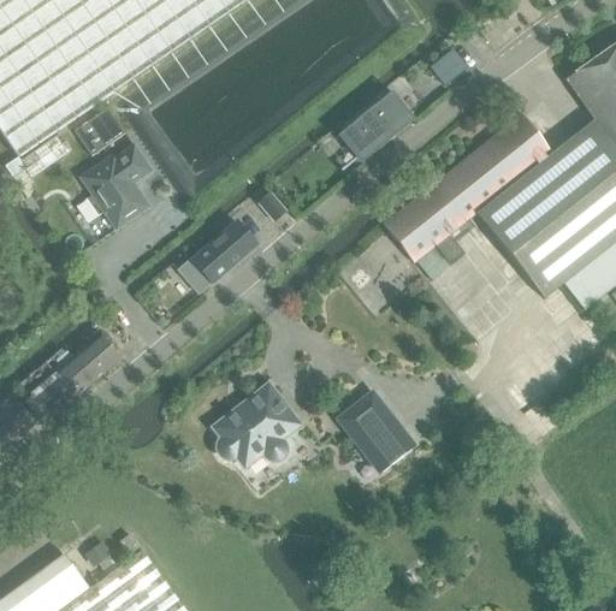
[(0,0),(0,129),(18,155),(59,131),(248,0),(0,0)]
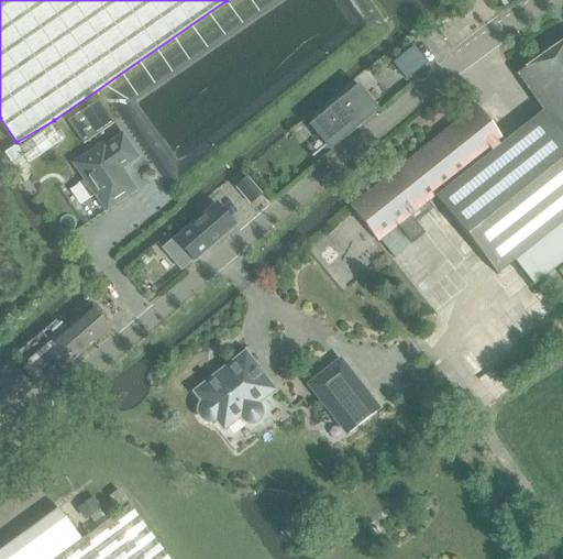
[(443,133),(351,206),(378,240),(381,238),(394,255),(410,242),(423,231),(416,220),(410,215),(428,200),(435,195),(497,272),(512,259),(514,260),(532,283),(562,259),(562,42),(520,73),(547,111),(505,142),(494,127),(477,106),(443,133)]
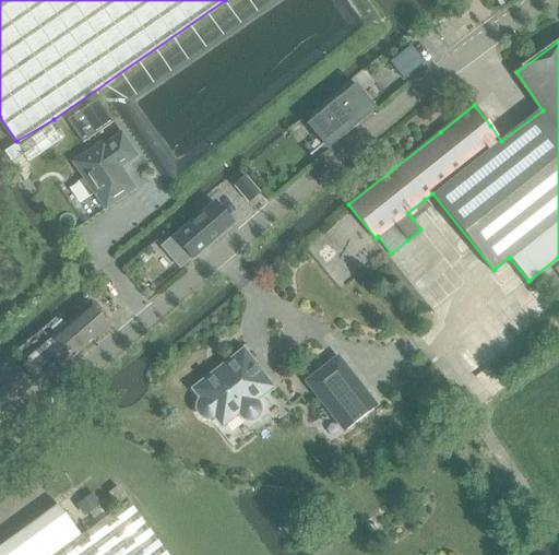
[(413,44),(393,60),(406,77),(426,60),(413,44)]
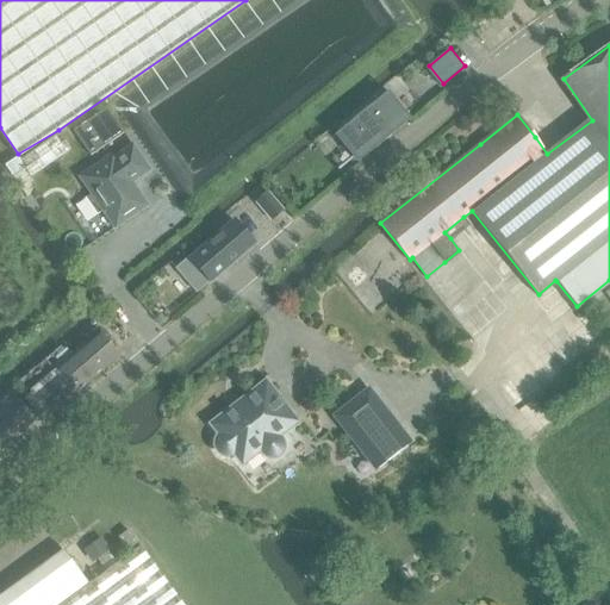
[(390,89),(335,133),(336,135),(338,133),(355,154),(338,167),(340,168),(410,111),(409,110),(405,112),(388,92),(391,91),(390,89)]
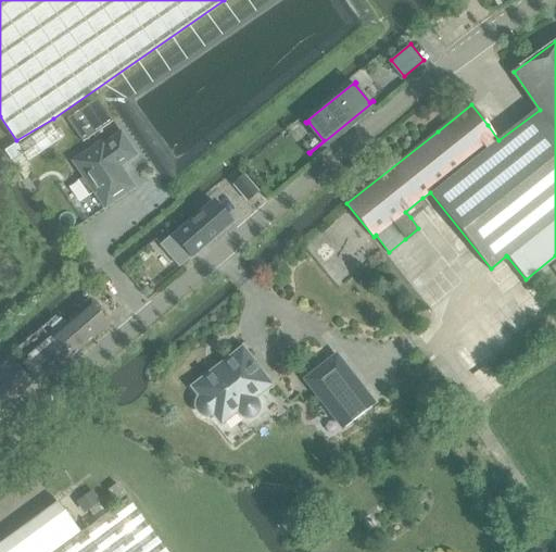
[(67,117),(84,140),(114,118),(98,97),(67,117)]
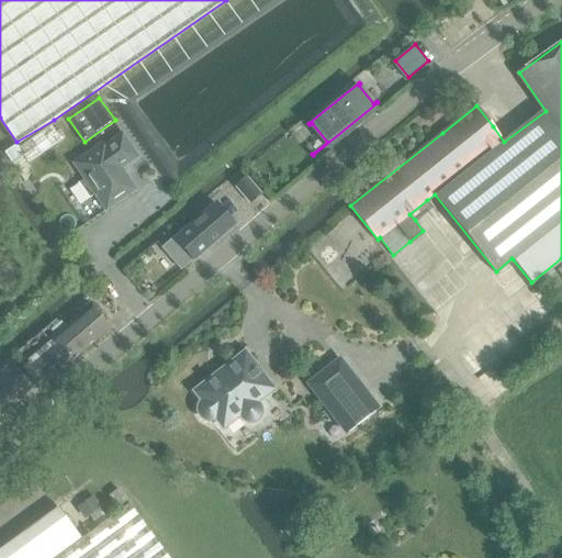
[(65,136),(54,121),(19,145),(17,143),(4,151),(24,179),(29,174),(30,171),(30,168),(29,164),(29,162),(65,136)]
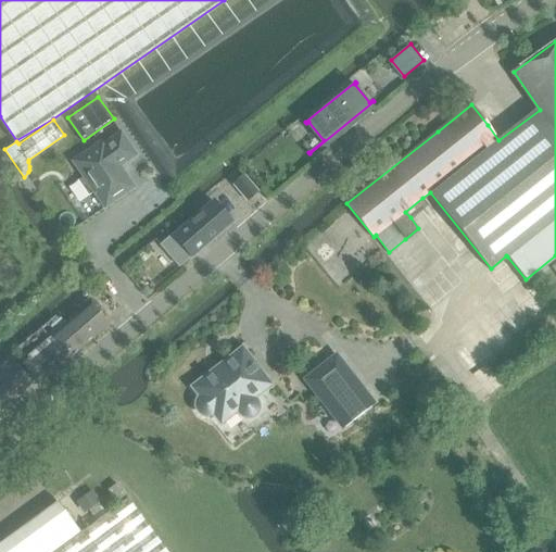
[(121,164),(137,153),(122,130),(104,141),(103,139),(74,159),(85,175),(79,178),(89,193),(95,189),(105,205),(135,185),(121,164)]
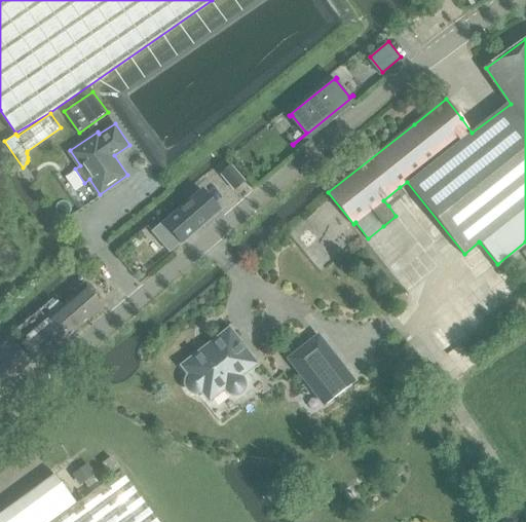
[(245,181),(230,164),(219,174),(233,190),(245,181)]
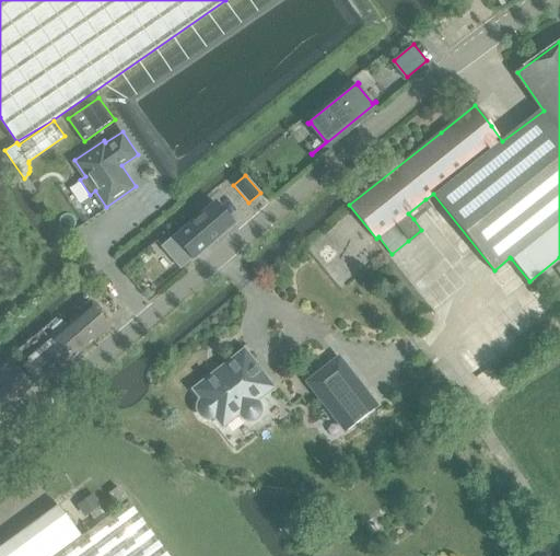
[(182,267),(194,257),(235,222),(217,201),(164,247),(182,267)]
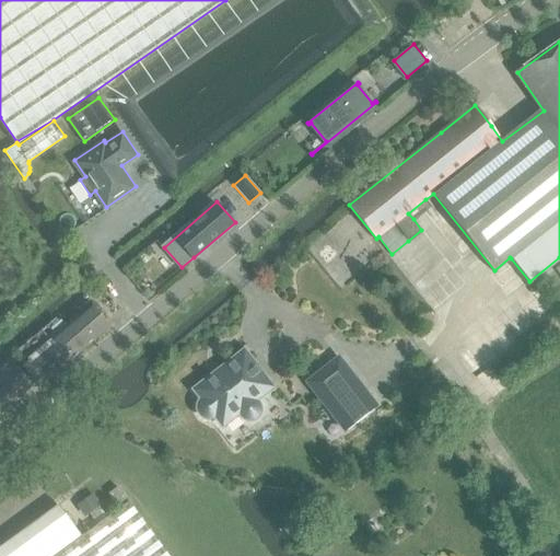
[(463,234),(453,242),(461,252),(471,244),(463,234)]
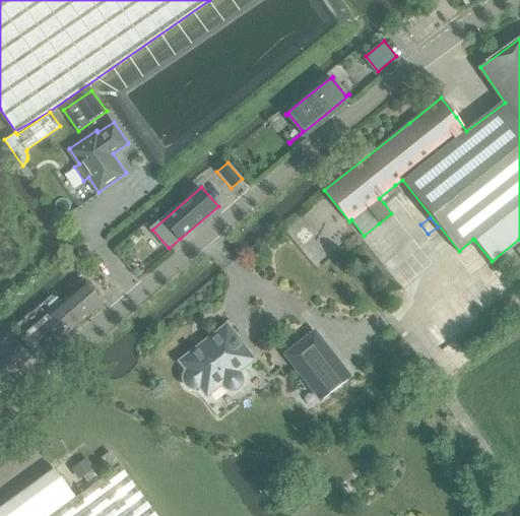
[(20,337),(39,358),(104,302),(86,281),(20,337)]
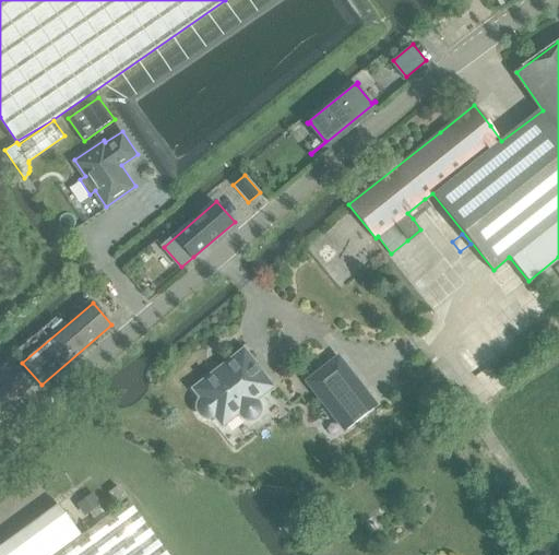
[(215,414),(224,426),(238,415),(242,418),(248,421),(254,420),(259,415),(261,410),(261,404),(258,399),(272,387),(245,351),(225,366),(226,368),(216,376),(215,374),(195,389),(202,399),(200,402),(199,406),(200,411),(202,414),(206,416),(211,416),(215,414)]
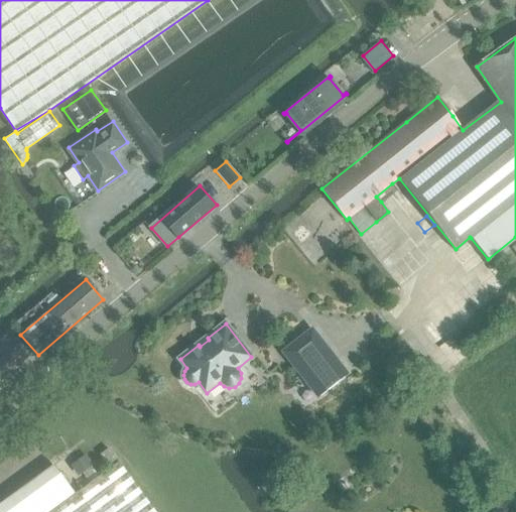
[(311,325),(280,350),(316,396),(349,371),(311,325)]
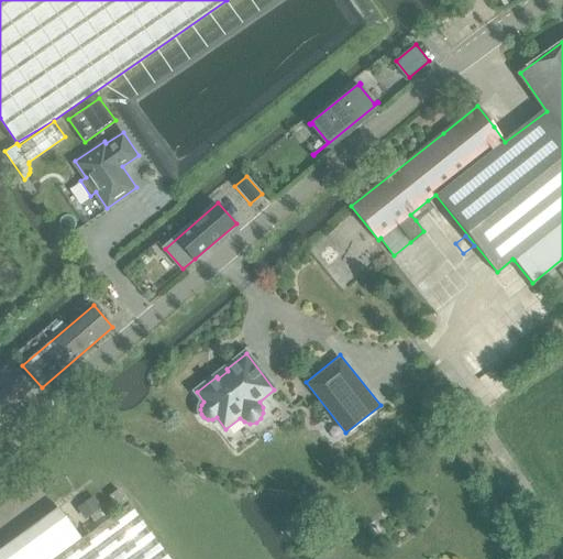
[(0,418),(1,420),(24,401),(23,398),(34,388),(13,363),(0,374),(0,418)]
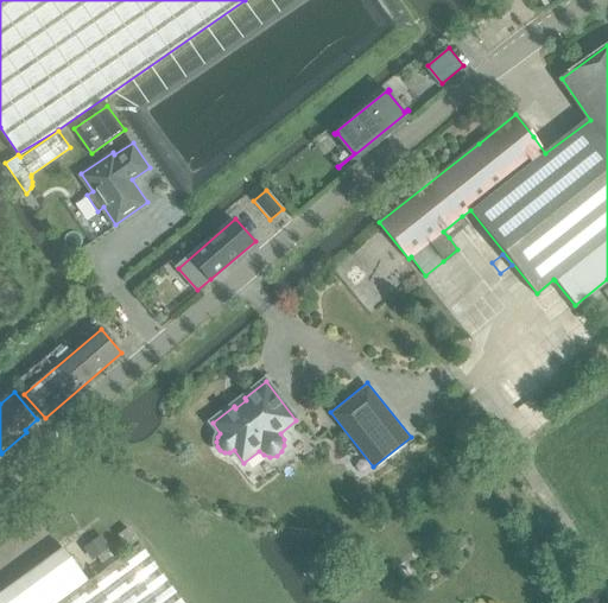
[(137,537),(127,525),(118,533),(127,545),(137,537)]
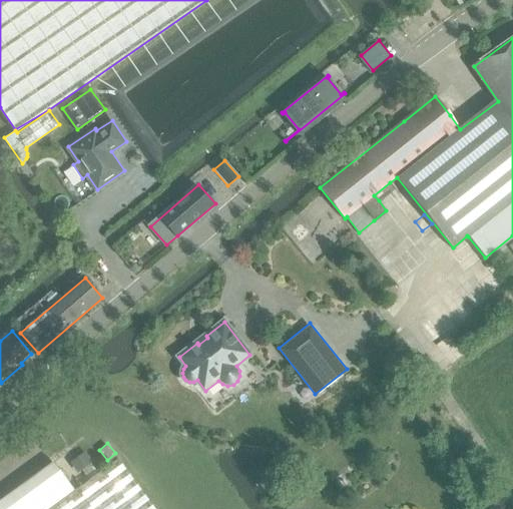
[(85,450),(70,460),(78,471),(81,468),(91,461),(92,460),(85,450)]
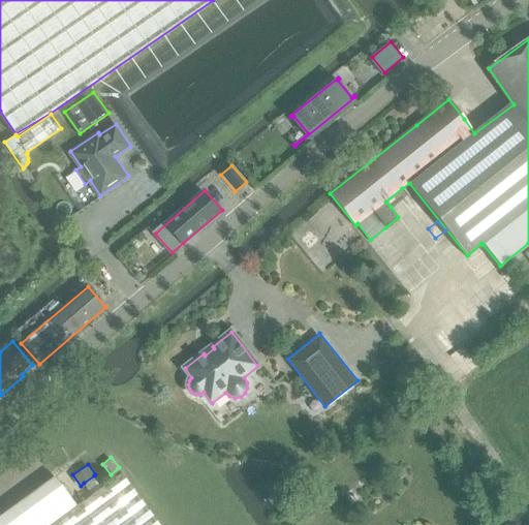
[(92,493),(75,505),(48,524),(159,524),(121,471),(101,486),(92,493)]
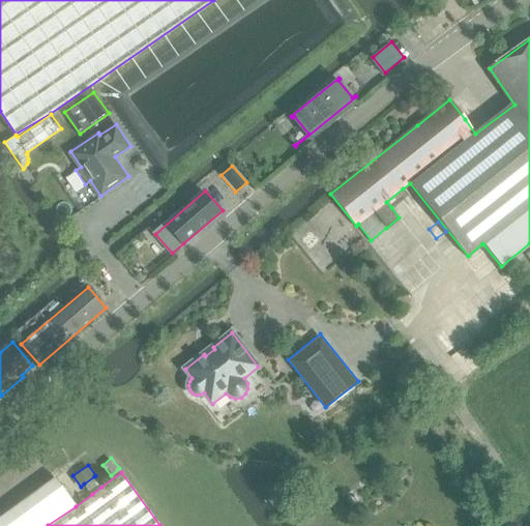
[(94,476),(84,484),(92,494),(101,487),(94,476)]
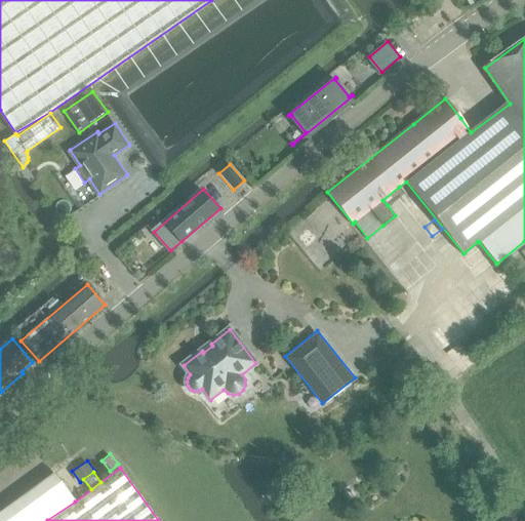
[(0,520),(47,520),(75,502),(54,473),(0,513),(0,520)]
